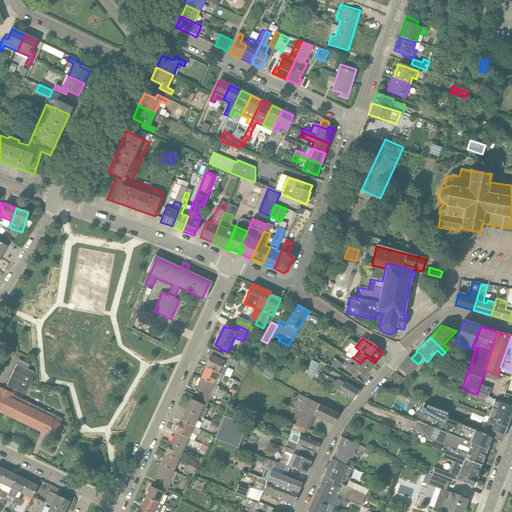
[(205,367),(206,368),(223,375),(224,376),(229,365),(231,366),(234,360),(220,353),(218,359),(211,355),(205,367)]
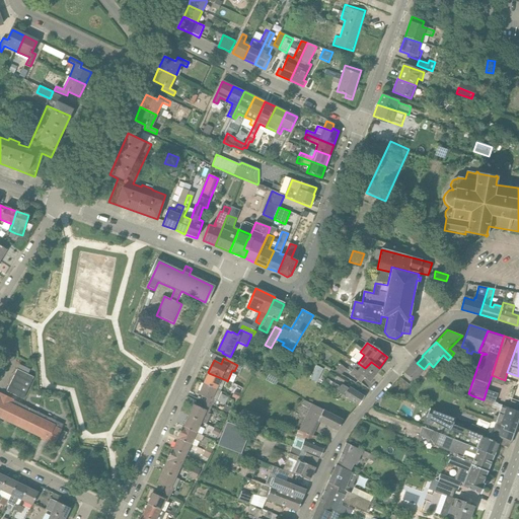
[(413,380),(415,382),(425,370),(424,369),(417,363),(415,361),(404,373),(413,380)]
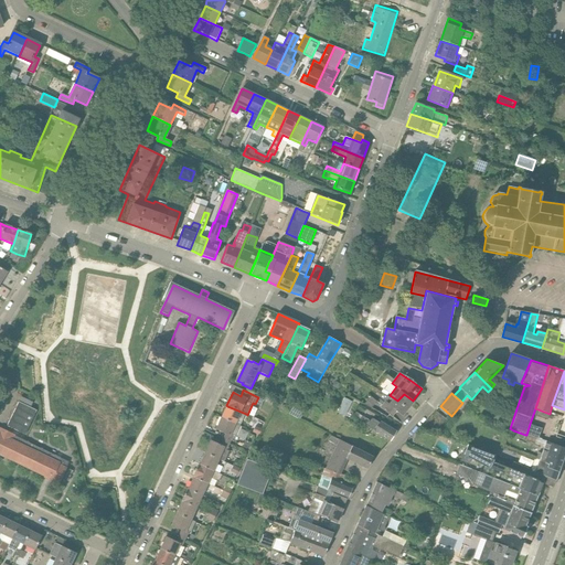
[(273,404),(276,400),(264,394),(262,398),(273,404)]
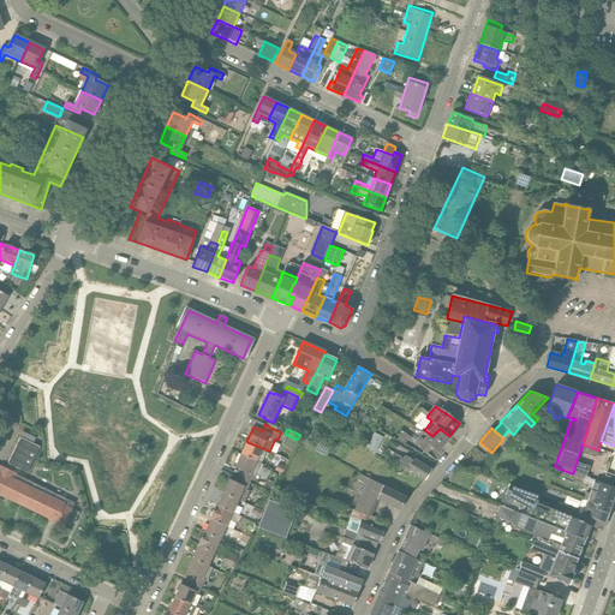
[(439,453),(441,449),(451,437),(449,436),(440,429),(433,436),(424,430),(413,445),(427,454),(431,447),(439,453)]
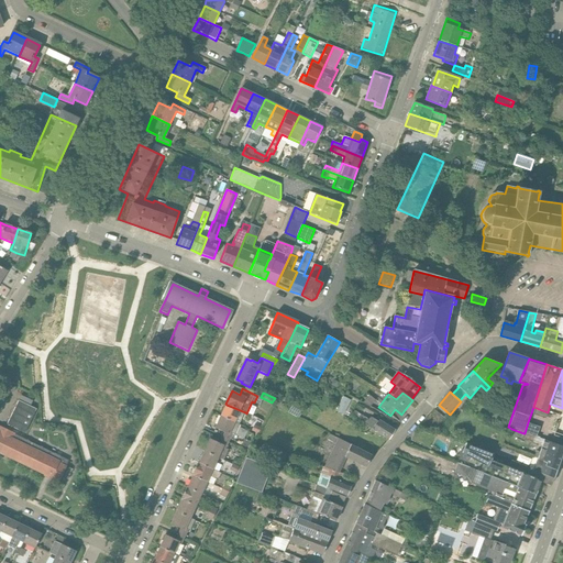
[(363,403),(371,407),(375,400),(370,395),(363,403)]
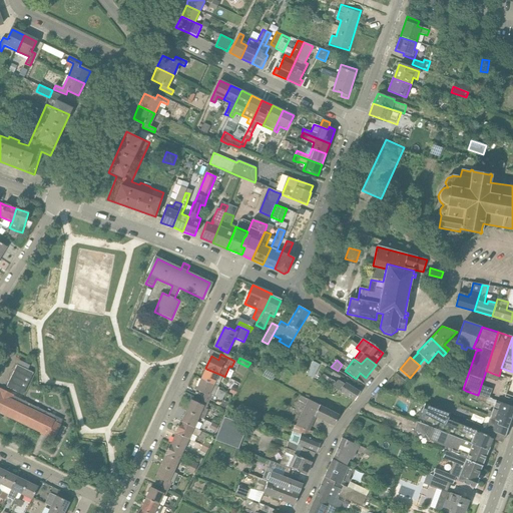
[(251,370),(258,373),(263,364),(257,361),(251,370)]
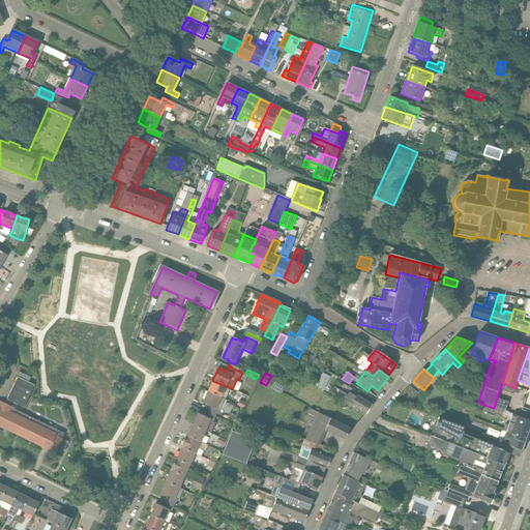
[(316,387),(323,390),(330,377),(322,374),(316,387)]
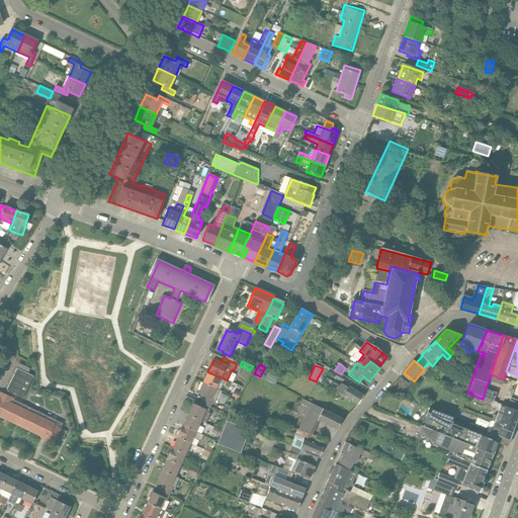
[(7,390),(23,398),(34,375),(18,368),(7,390)]
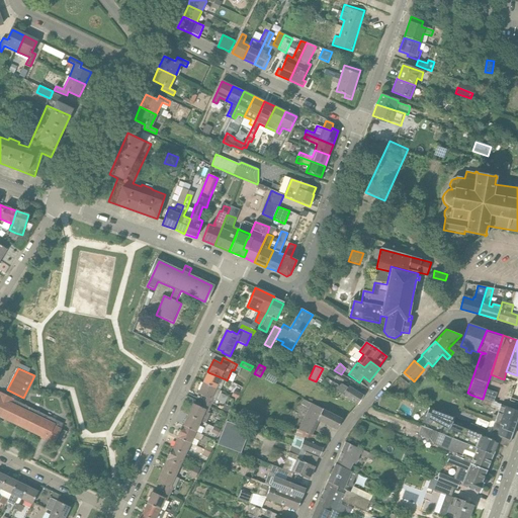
[(203,382),(217,389),(219,383),(223,385),(226,379),(208,372),(203,382)]
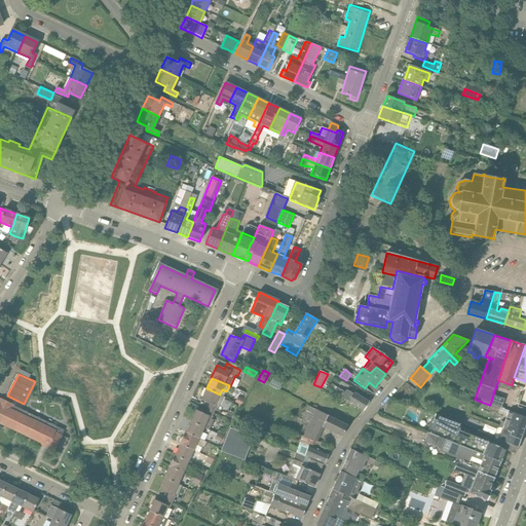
[(271,379),(268,385),(279,390),(283,383),(272,378),(271,379)]
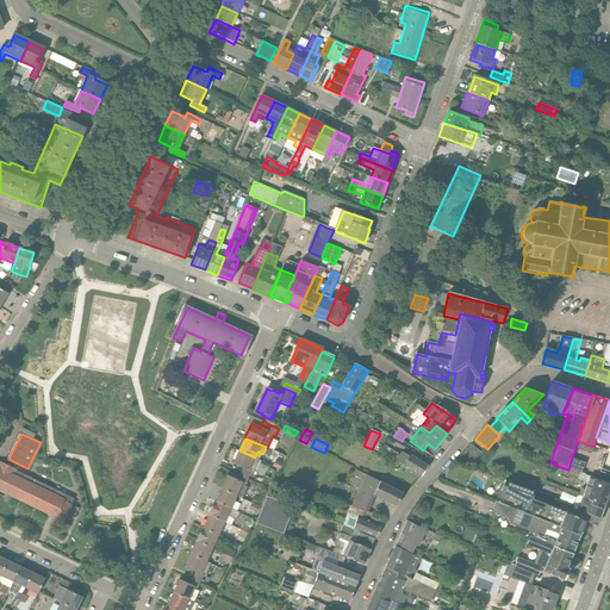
[(428,466),(410,455),(410,456),(402,452),(399,455),(384,446),(380,452),(404,466),(403,466),(422,477),(428,466)]
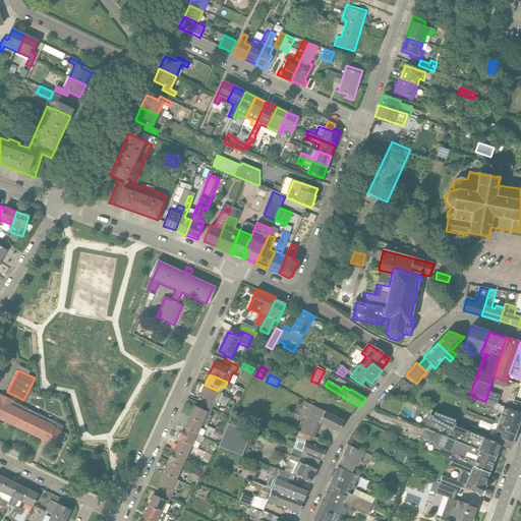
[(206,405),(212,408),(213,406),(216,408),(218,403),(222,393),(218,391),(205,385),(199,396),(209,400),(206,405)]
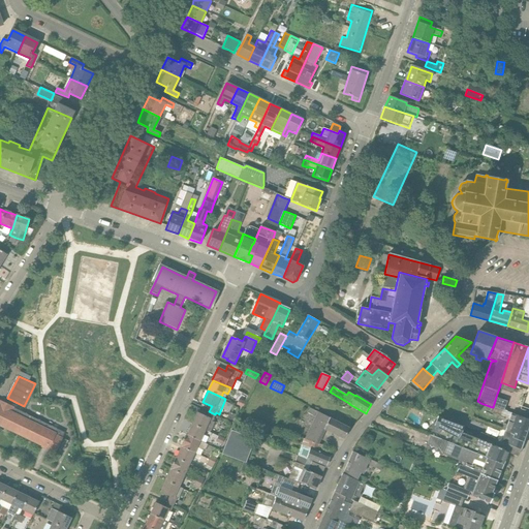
[(494,407),(502,410),(505,400),(496,397),(493,407),(494,407)]
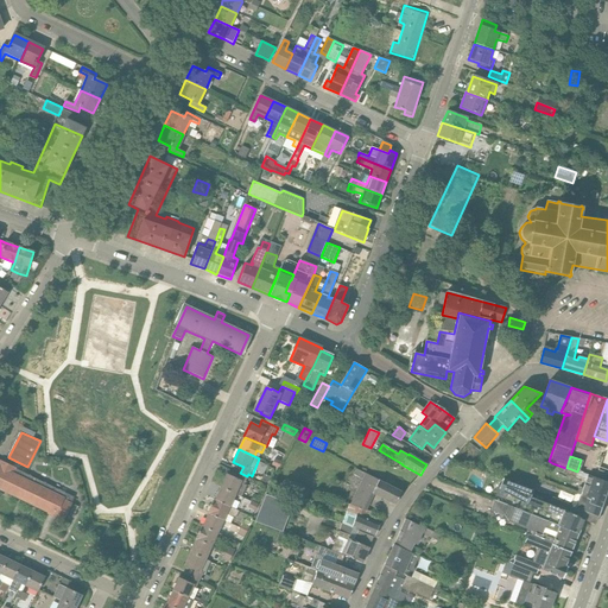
[(597,473),(607,476),(607,457),(603,456),(597,473)]
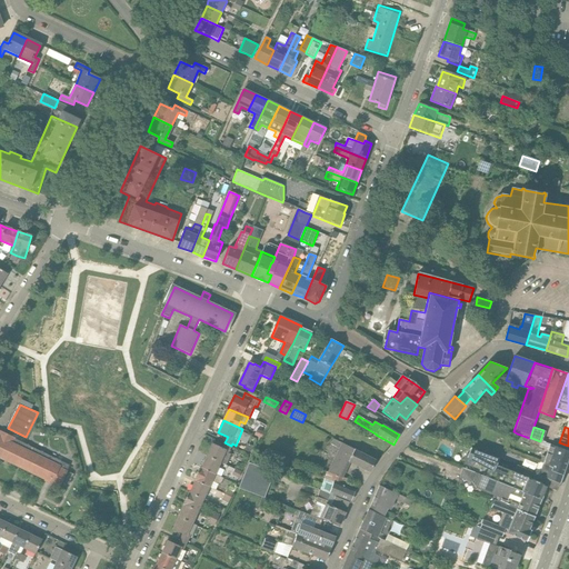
[(59,488),(70,466),(57,459),(58,459),(56,458),(56,459),(43,452),(41,451),(29,446),(28,445),(27,445),(16,439),(16,438),(0,430),(0,457),(46,480),(46,481),(59,488)]
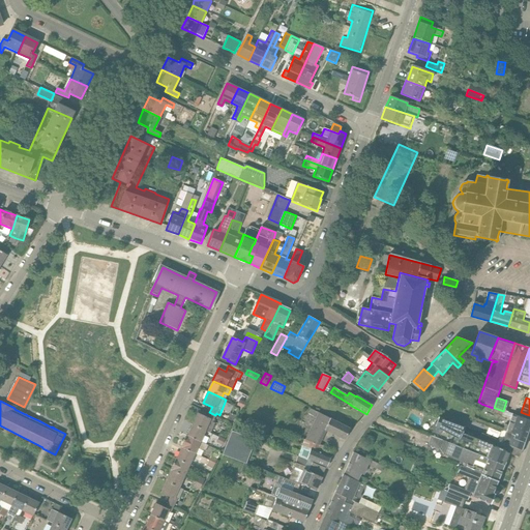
[(390,406),(387,415),(399,420),(404,407),(393,403),(390,406)]
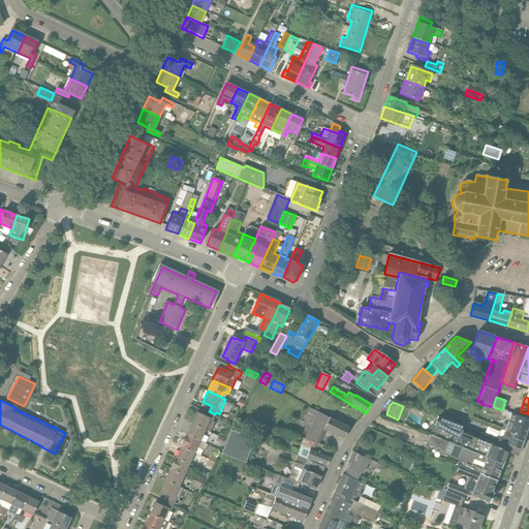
[(511,413),(502,410),(494,407),(492,413),(499,415),(500,413),(509,416),(511,413)]
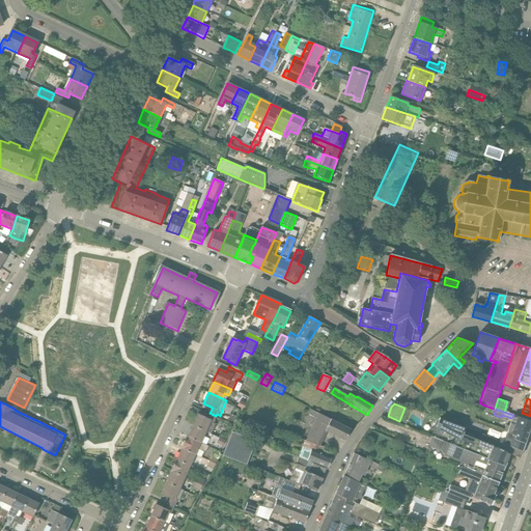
[(345,441),(351,429),(318,414),(311,410),(308,415),(316,419),(305,441),(310,442),(310,444),(318,446),(326,431),(345,441)]
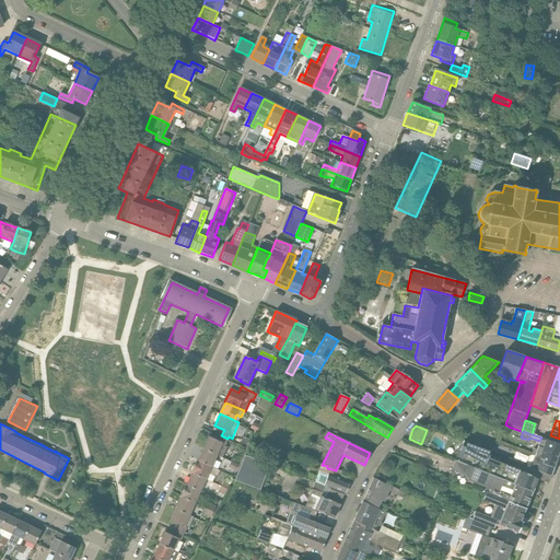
[(203,448),(221,457),(222,458),(228,447),(224,446),(228,439),(221,435),(219,441),(209,436),(203,448)]
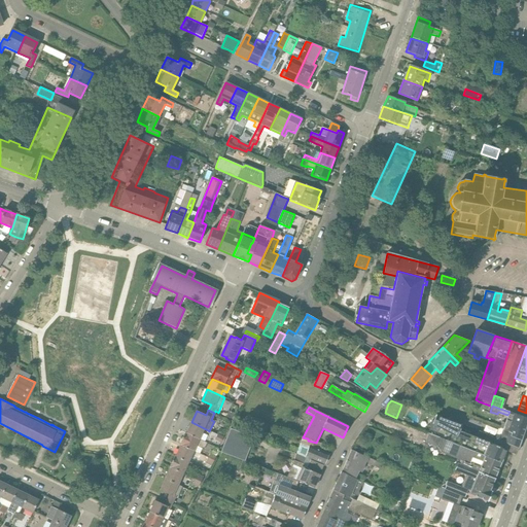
[(526,417),(522,416),(510,412),(507,415),(505,423),(525,429),(526,423),(526,417)]
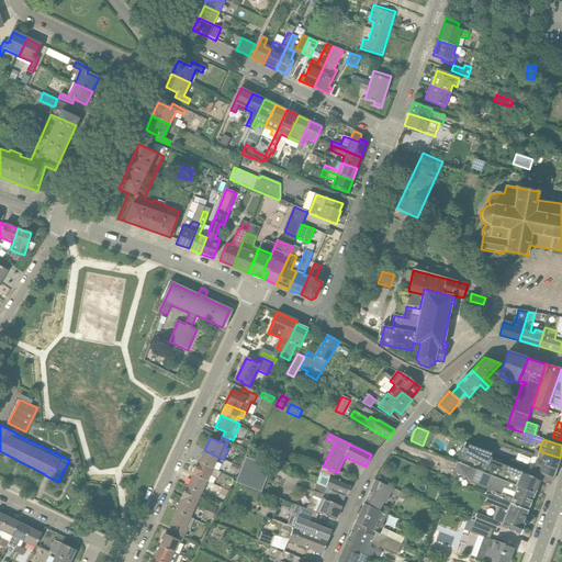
[(486,465),(490,459),(493,453),(465,444),(462,452),(486,465)]
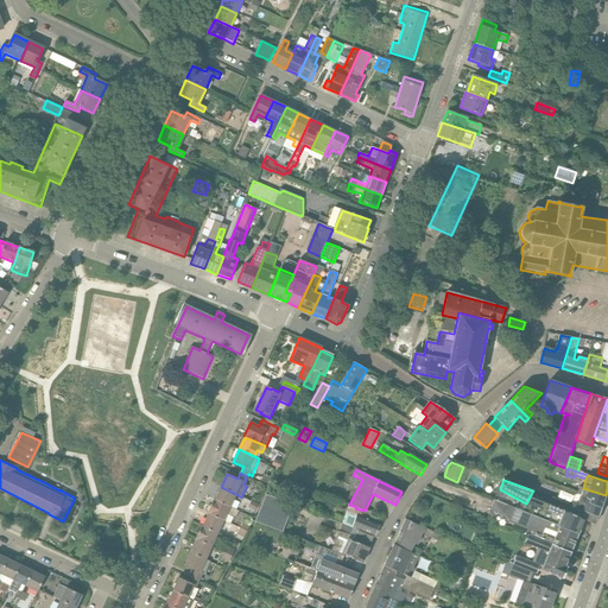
[(273,498),(279,486),(271,482),(265,494),(273,498)]
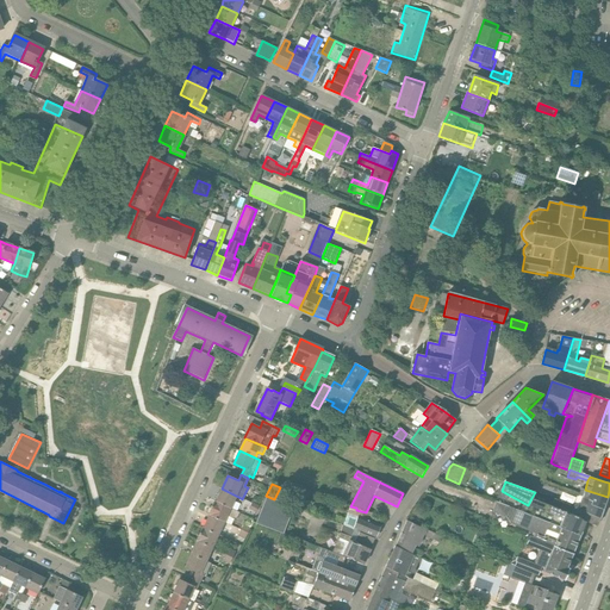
[(216,502),(236,511),(241,498),(222,489),(216,502)]
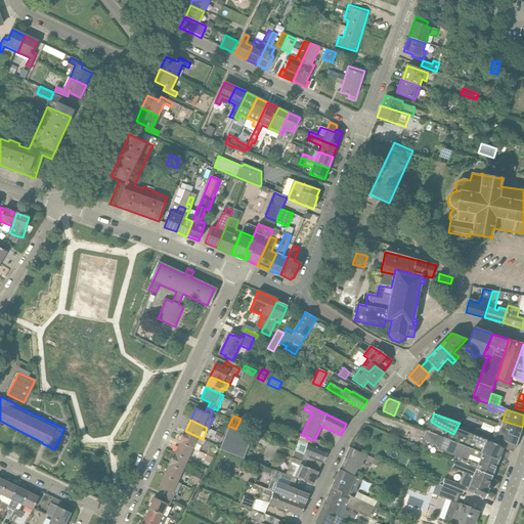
[(499,430),(519,436),(522,427),(503,421),(499,430)]
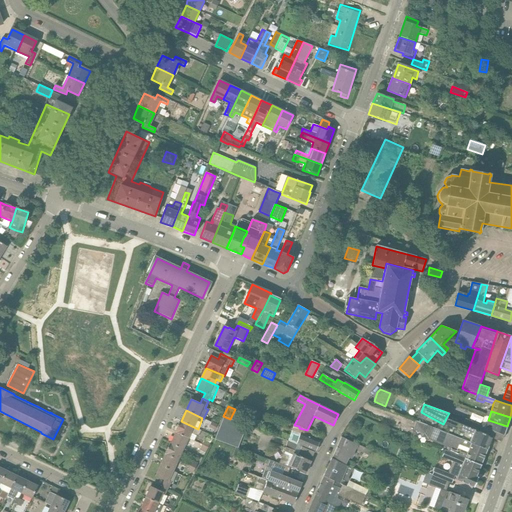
[(492,438),(474,430),(464,425),(466,418),(457,414),(454,421),(446,418),(443,424),(441,431),(487,450),(492,438)]
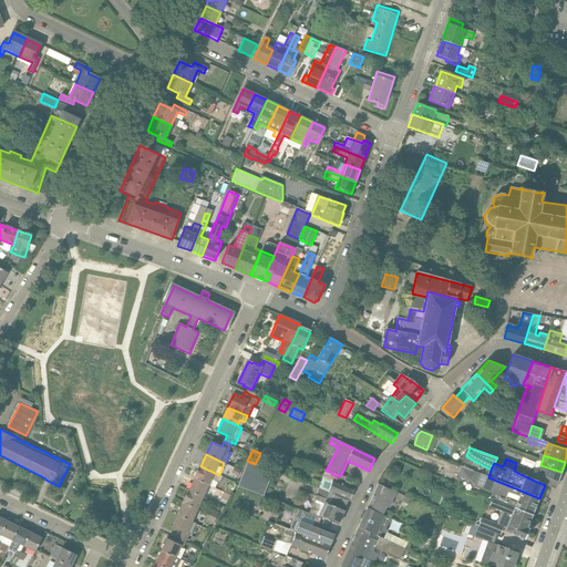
[(237,486),(263,496),(272,471),(255,464),(247,461),(237,486)]
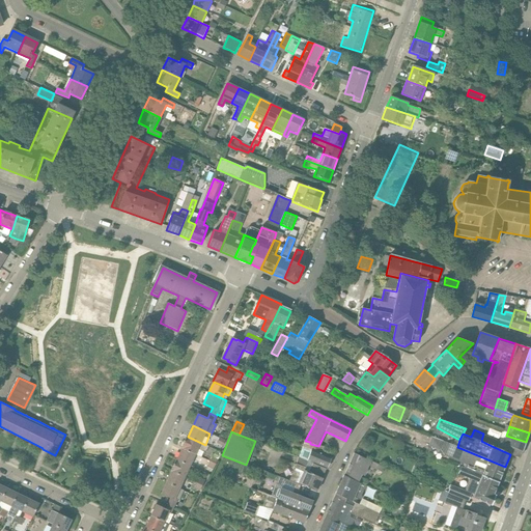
[(510,454),(520,458),(523,451),(526,442),(506,436),(504,443),(500,442),(498,447),(493,446),(492,446),(510,454)]
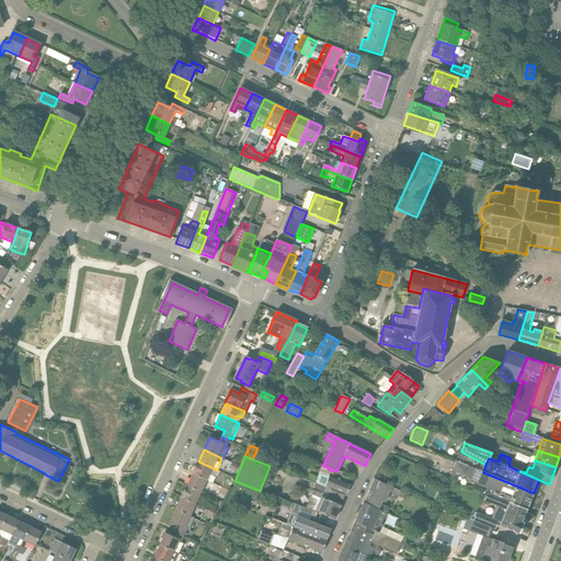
[(192,473),(193,474),(207,480),(212,483),(215,478),(217,479),(220,472),(217,470),(198,461),(197,461),(192,473)]
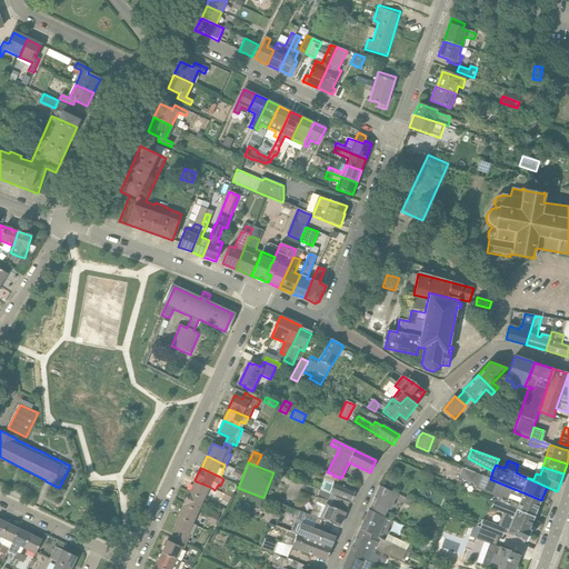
[(541,500),(490,479),(463,468),(459,478),(470,482),(469,486),(476,489),(498,498),(497,501),(535,517),(541,500)]
